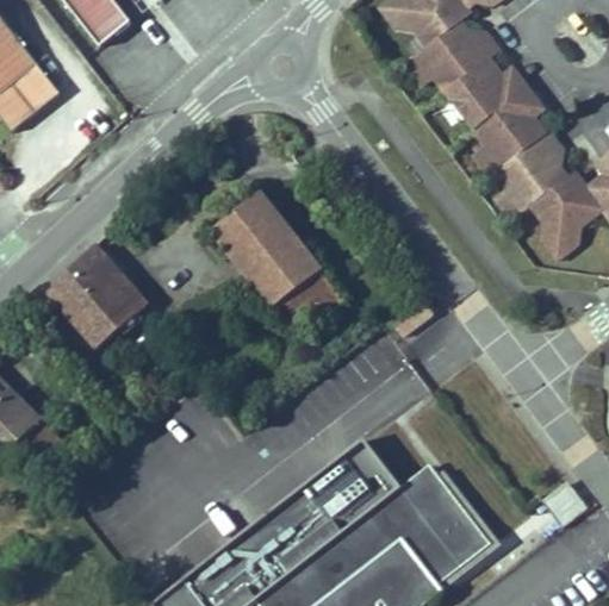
[(63,0),(100,45),(130,20),(113,0),(63,0)]
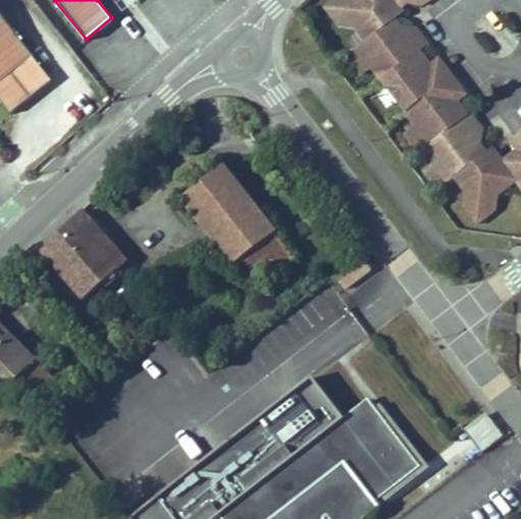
[(342,7),(350,0),(333,0),(327,5),(340,22),(348,16),(342,7)]
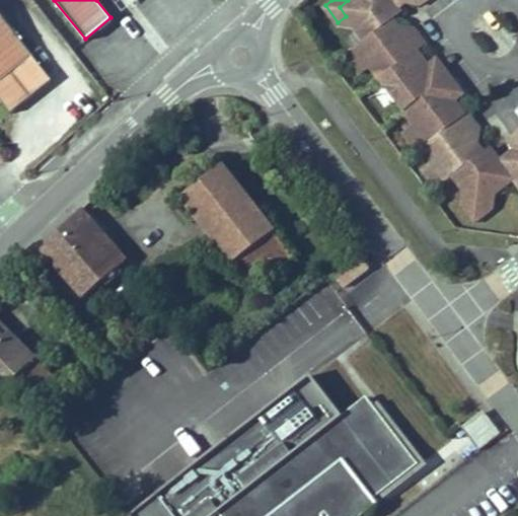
[(348,0),(340,7),(346,16),(364,39),(355,46),(379,77),(403,109),(414,124),(404,131),(418,149),(422,146),(432,160),(445,178),(452,173),(462,188),(475,206),(486,199),(513,177),(517,182),(517,131),(512,136),(517,142),(517,145),(500,159),(496,153),(484,162),(477,154),(483,150),(468,131),(476,124),(467,112),(465,113),(450,93),(459,87),(449,74),(440,62),(431,68),(417,49),(425,43),(416,29),(407,37),(392,17),(389,19),(383,11),(394,2),(397,5),(403,0),(348,0)]
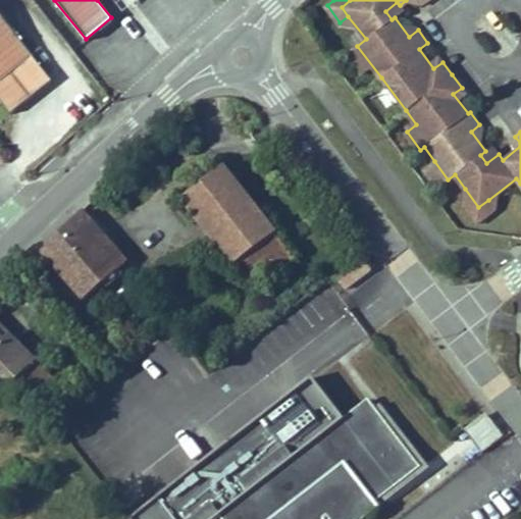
[(52,80),(0,12),(0,99),(10,112),(52,80)]
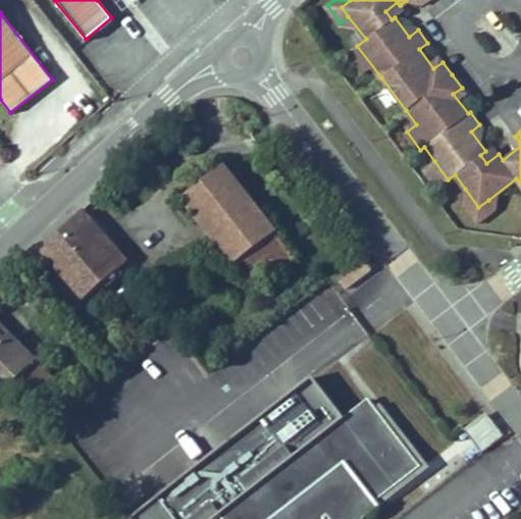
[(448,179),(434,161),(425,168),(438,187),(448,179)]
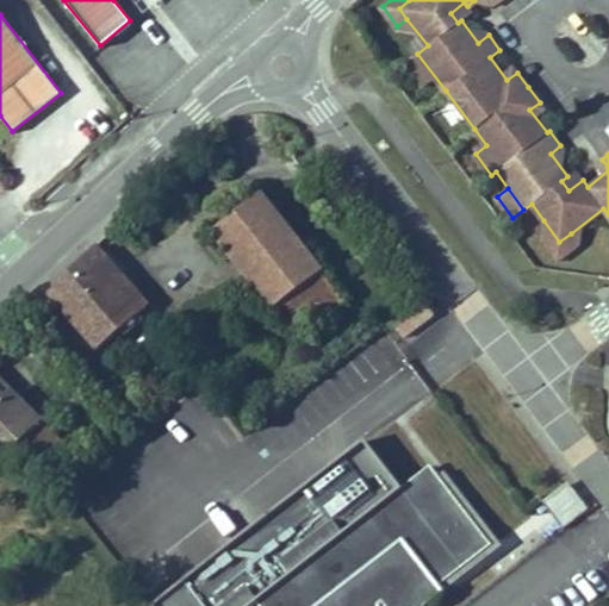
[(342,298),(259,192),(212,229),(294,333),(342,298)]
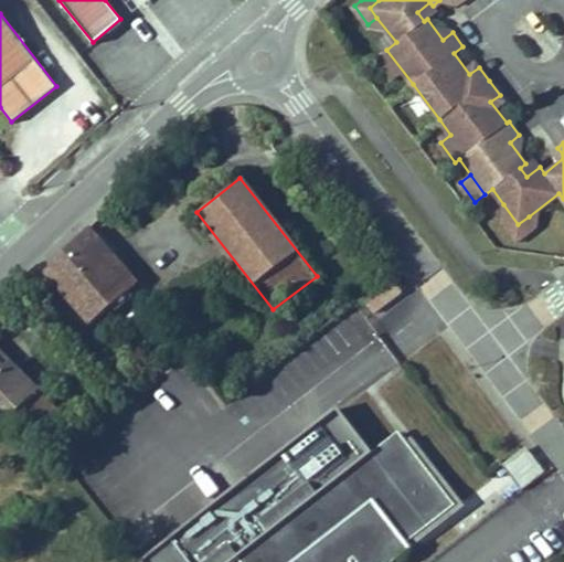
[(535,225),(529,216),(518,224),(503,204),(502,221),(517,239),(535,225)]
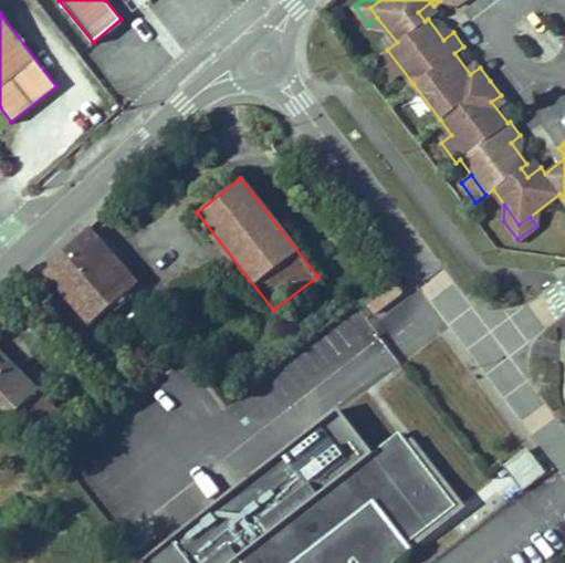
[(142,283),(131,271),(127,274),(87,229),(25,290),(34,299),(55,280),(92,322),(113,304),(116,309),(132,295),(131,294),(142,283)]
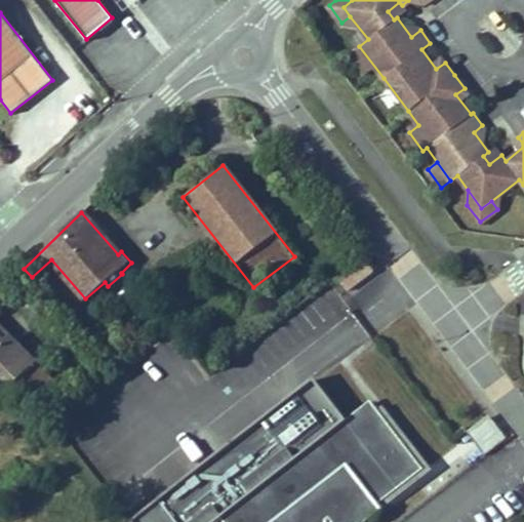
[(51,379),(0,327),(0,397),(15,382),(32,399),(51,379)]
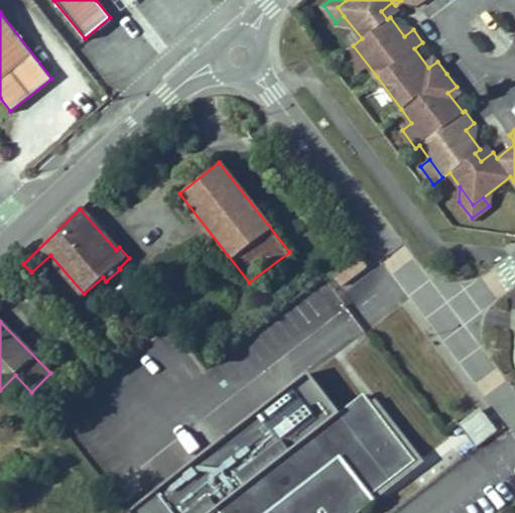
[(62,386),(76,373),(68,366),(55,378),(62,386)]
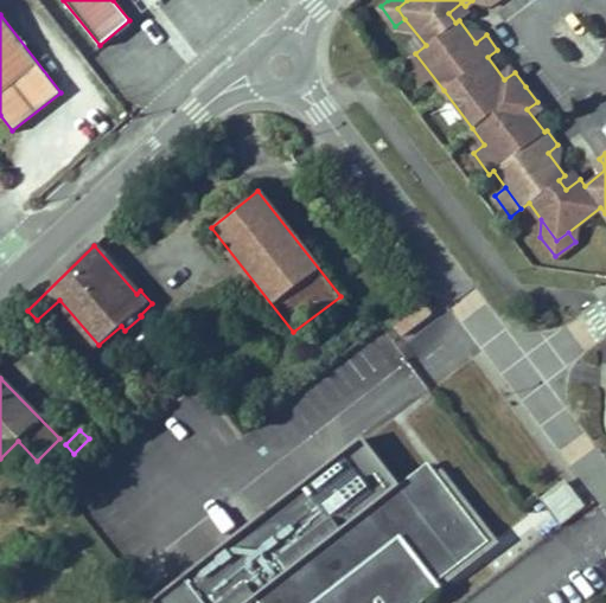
[(435,582),(489,540),(428,462),(400,483),(363,436),(150,601),(152,602),(246,602),(255,597),(260,602),(420,602),(441,588),(435,582)]
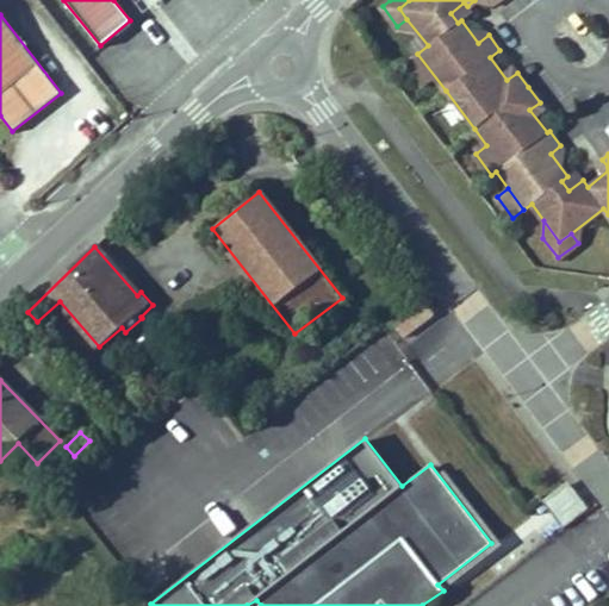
[(586,506),(567,481),(542,500),(561,525),(586,506)]
